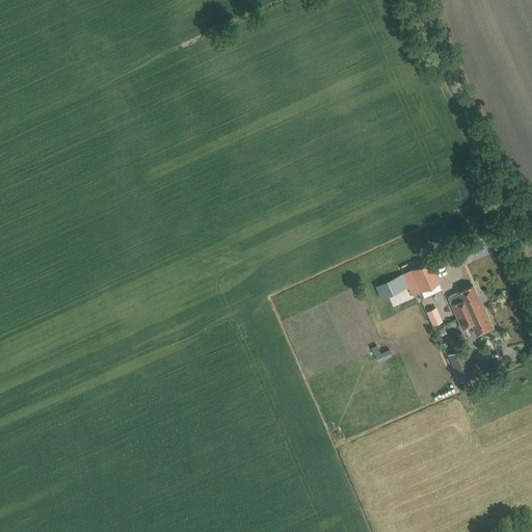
[(411,269),(421,291),(440,283),(430,261),(411,269)]
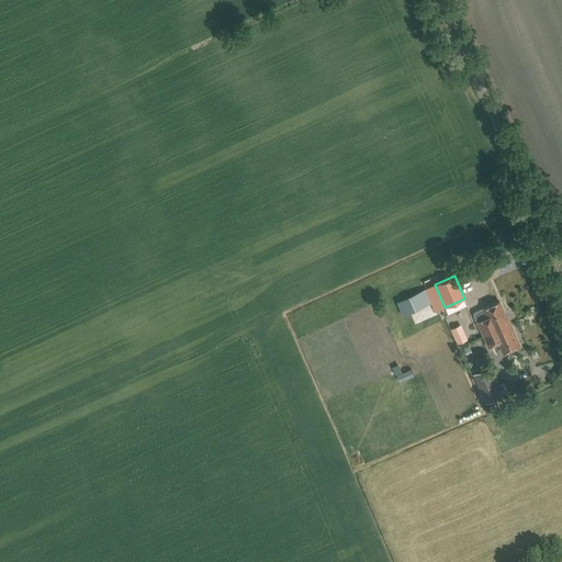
[(508,321),(498,301),(482,308),(486,317),(476,321),(483,336),(510,323),(509,321),(508,321)]
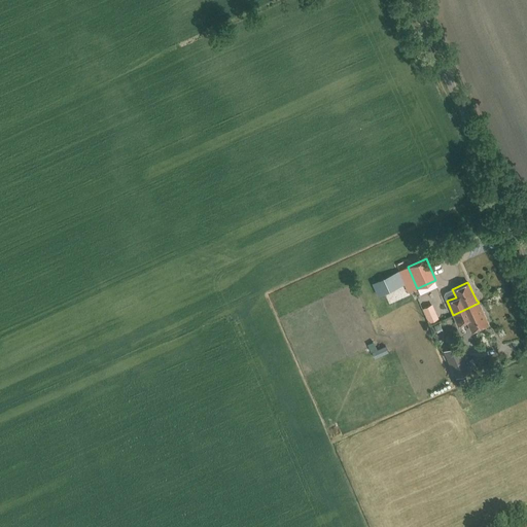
[(479,303),(453,315),(458,325),(467,322),(471,331),(489,324),(479,303)]
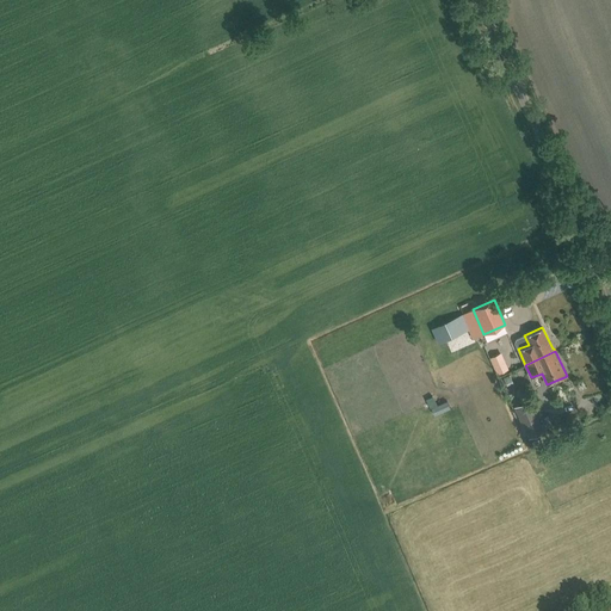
[(495,372),(506,368),(503,359),(492,364),(495,372)]
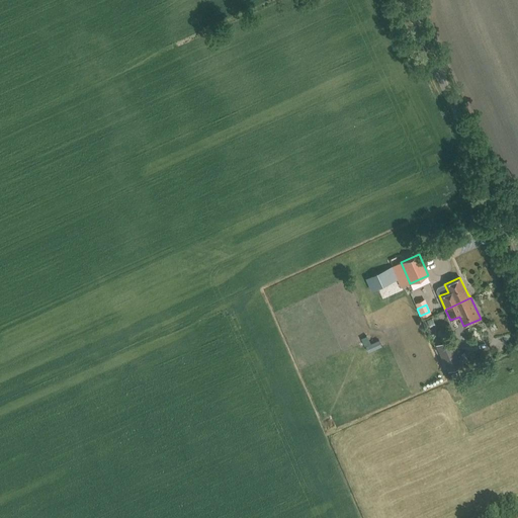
[(430,327),(435,325),(432,319),(427,321),(430,327)]
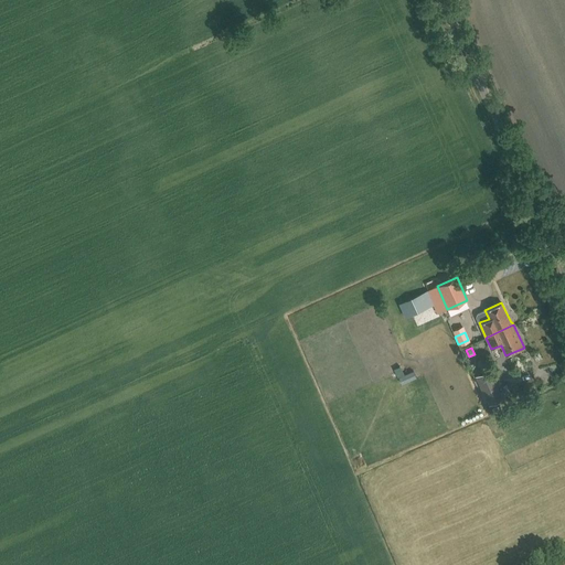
[(488,405),(501,400),(488,371),(475,376),(488,405)]
